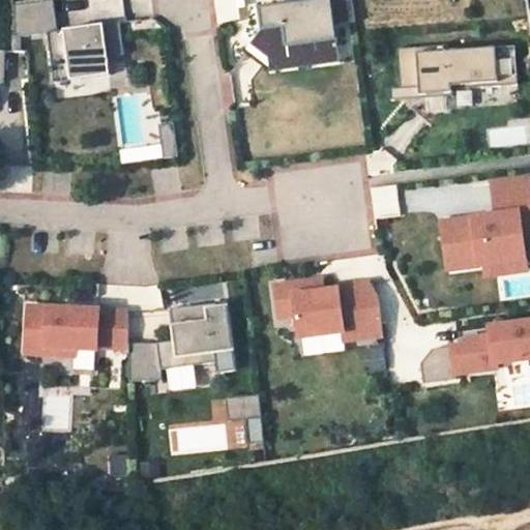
[(48,32),(58,31),(54,0),(11,6),(12,38),(48,33),(48,32)]
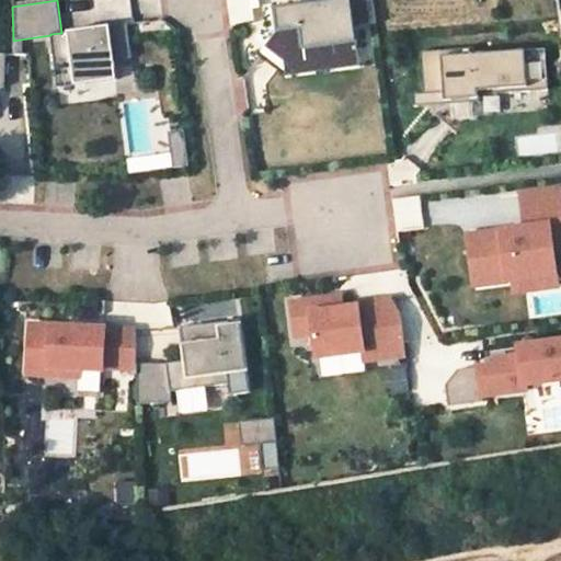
[(77,0),(78,22),(132,19),(129,0),(77,0)]
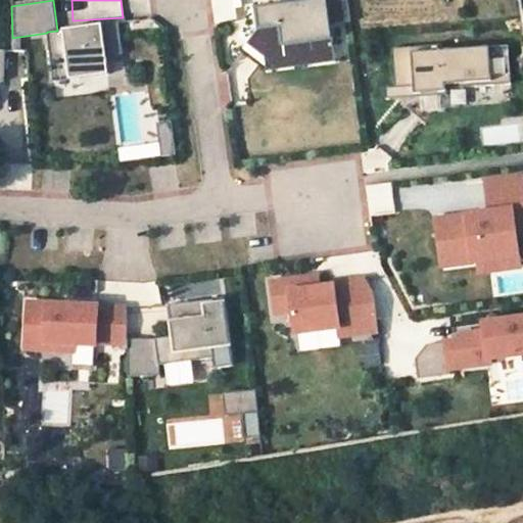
[(145,0),(129,0),(130,15),(145,14),(145,0)]
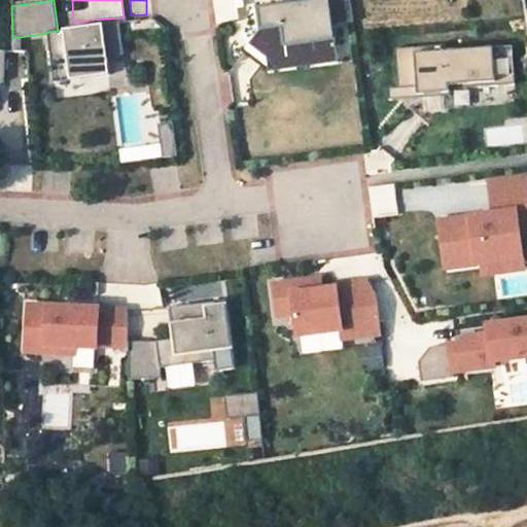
[(212,0),(215,22),(236,21),(234,0),(212,0)]
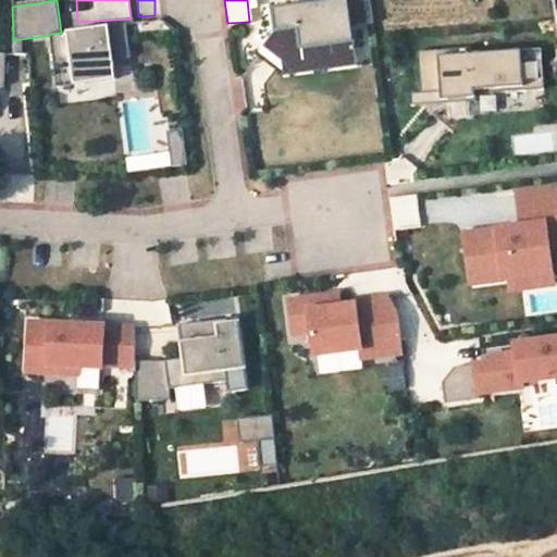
[(349,7),(348,0),(311,0),(313,11),(299,13),(298,7),(274,10),(277,31),(264,47),(283,62),(304,60),(305,66),(335,62),(334,53),(356,50),(353,25),(362,23),(359,4),(349,7)]
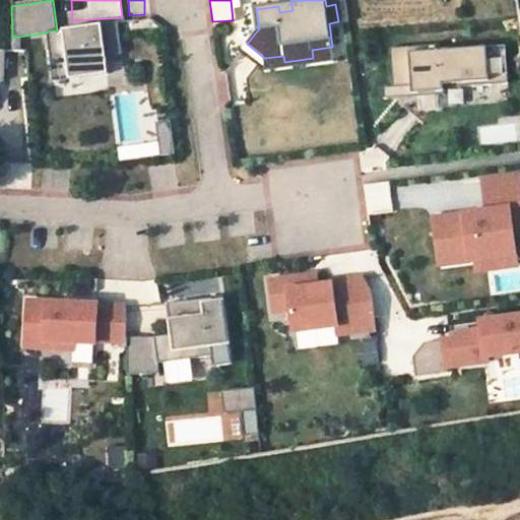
[(57,30),(47,31),(47,33),(52,71),(69,69),(70,79),(109,74),(107,56),(122,54),(118,21),(74,27),(75,33),(65,35),(64,29),(57,30)]
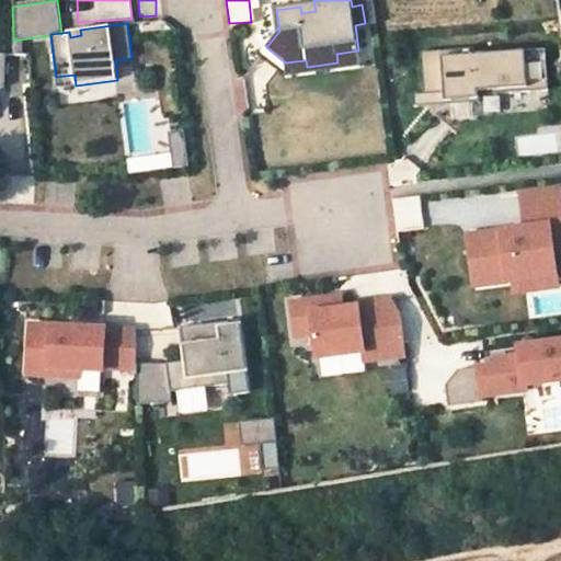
[(547,49),(425,59),(428,95),(550,86),(547,49)]
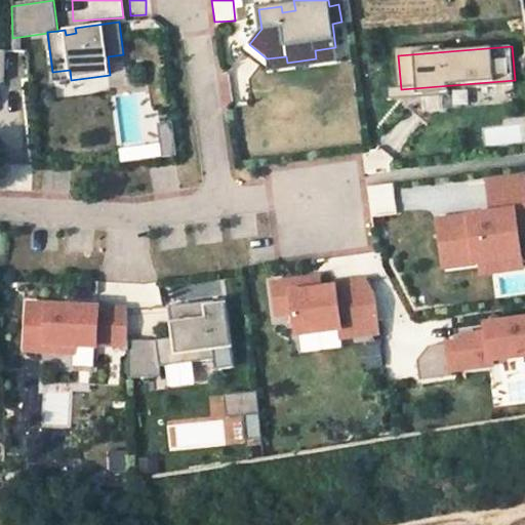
[(70,70),(52,72),(54,82),(71,80),(70,70)]
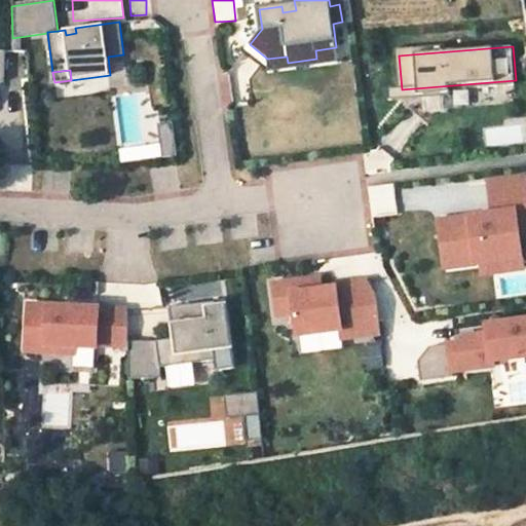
[(162,158),(176,157),(173,122),(159,123),(162,158)]
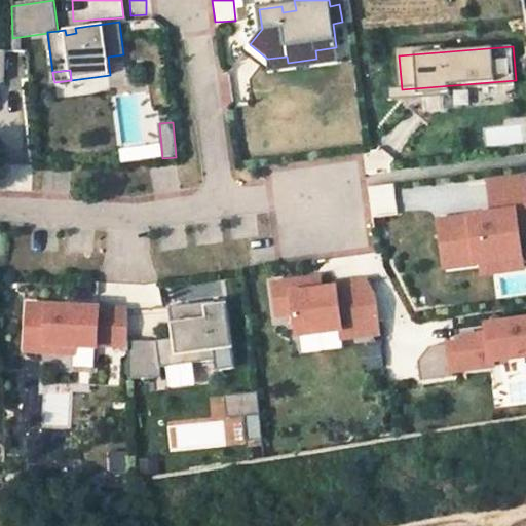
[(521,124),(485,126),(485,145),(522,144),(521,124)]
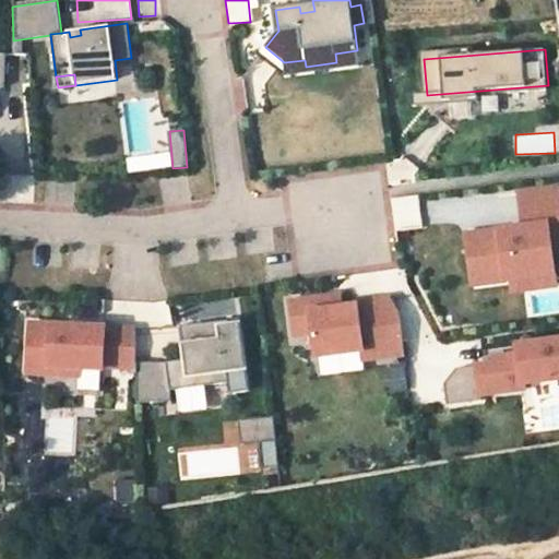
[(128,174),(171,168),(169,153),(126,158),(128,174)]
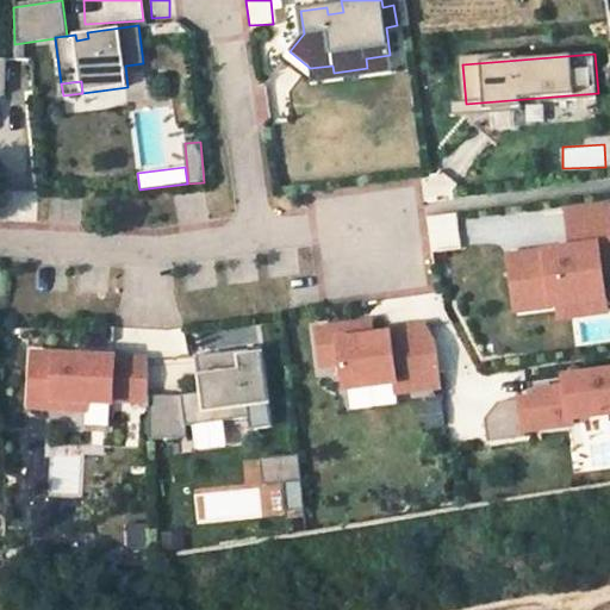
[(435,243),(456,243),(456,216),(434,216),(435,243)]
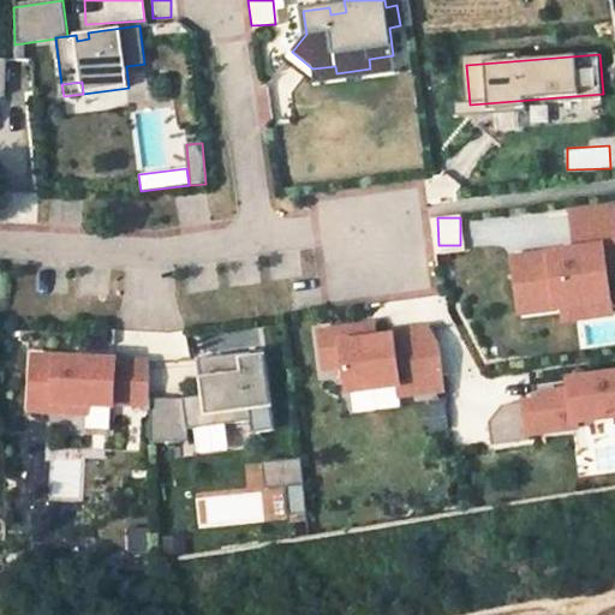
[(614,284),(614,239),(613,219),(572,224),(578,262),(550,267),(551,272),(537,274),(537,268),(514,272),(518,302),(538,298),(542,322),(563,318),(581,316),(583,329),(610,324),(605,286),(614,284)]
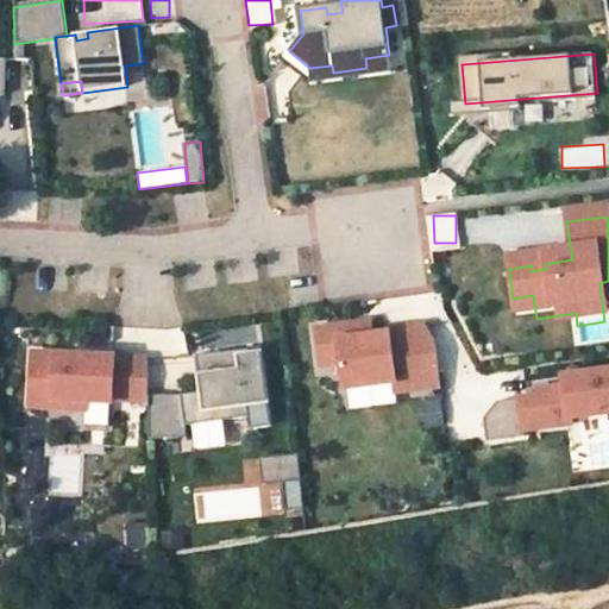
[(516,321),(537,319),(533,295),(513,299),(516,321)]
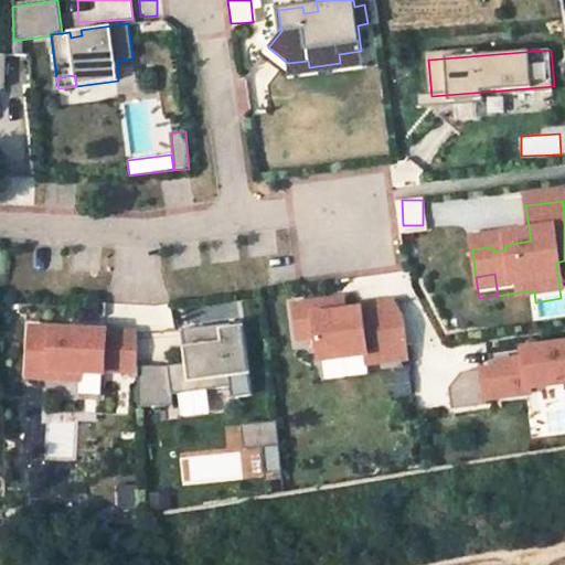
[(519,305),(535,302),(534,290),(518,292),(519,305)]
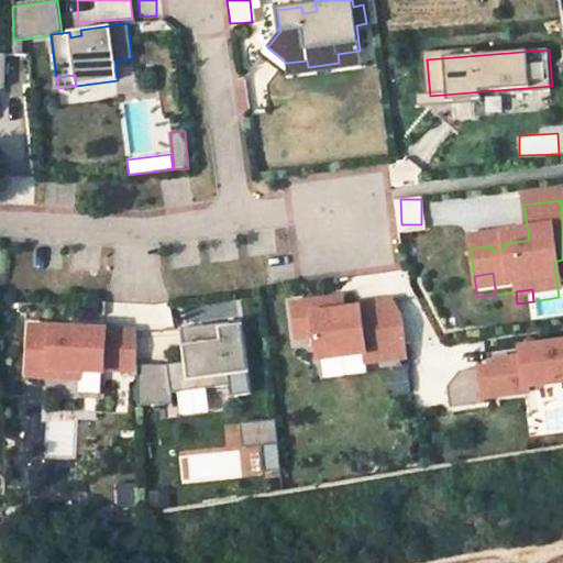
[(366,363),(408,357),(401,315),(394,300),(359,305),(359,308),(329,311),(327,299),(293,304),(297,339),(316,335),(319,360),(364,353),(366,363)]
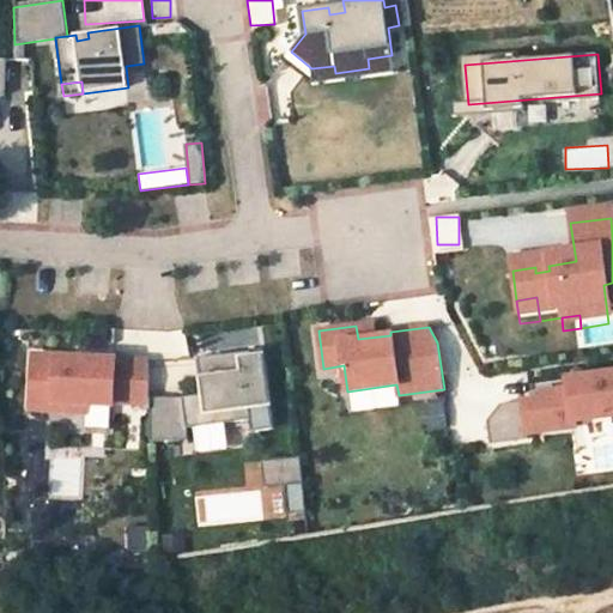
[(267,387),(262,350),(198,358),(204,394),(184,396),(150,398),(150,404),(150,442),(188,441),(188,428),(252,419),(250,408),(248,389),(267,387)]
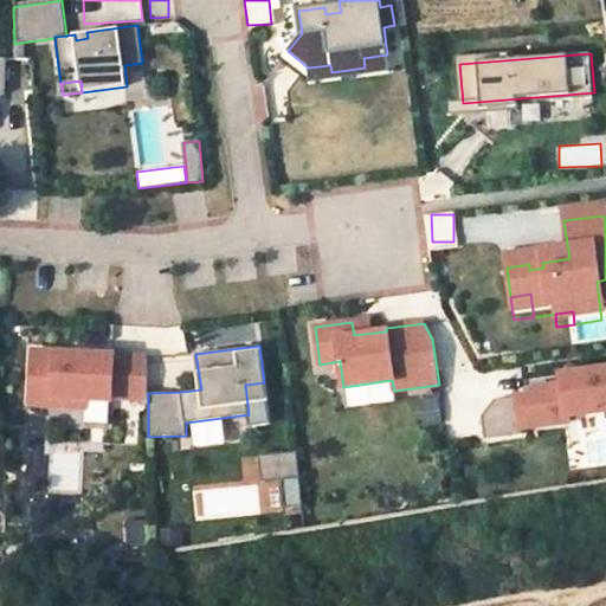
[(126,355),(33,350),(30,405),(85,407),(85,399),(111,400),(111,397),(148,399),(148,393),(147,356),(126,355)]
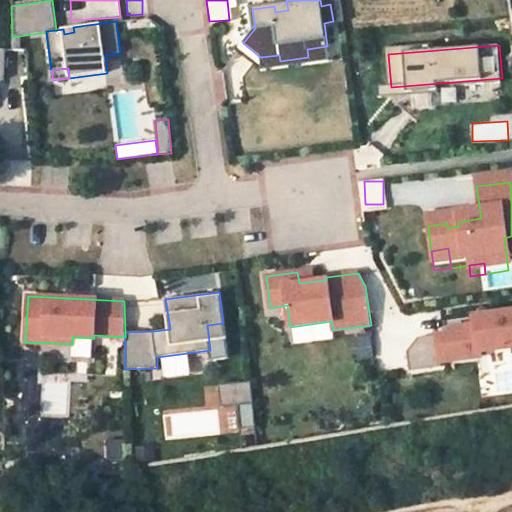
[(511,346),(511,305),(474,311),(476,322),(436,328),(441,364),(482,358),(481,351),(511,346)]
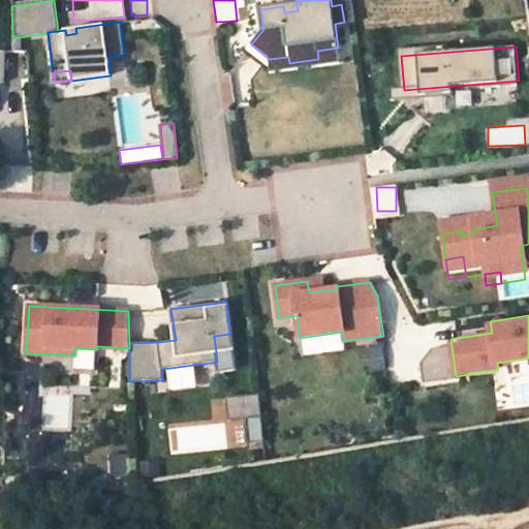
[(214,336),(216,352),(232,349),(230,334),(214,336)]
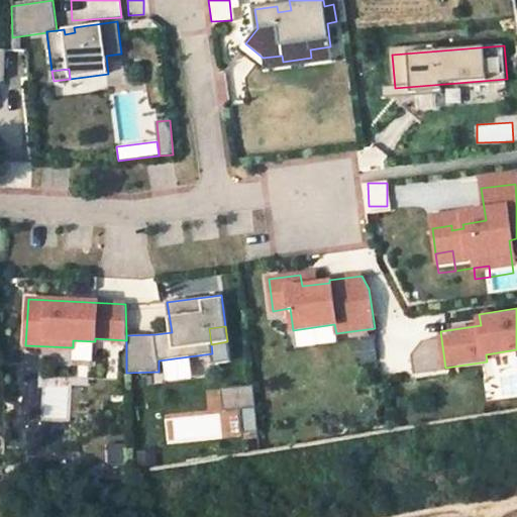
[(360,364),(376,363),(374,338),(357,340),(360,364)]
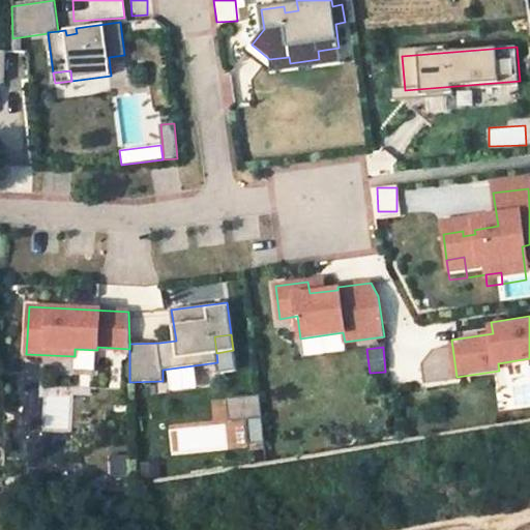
[(159,463),(139,463),(140,479),(159,478),(159,463)]
